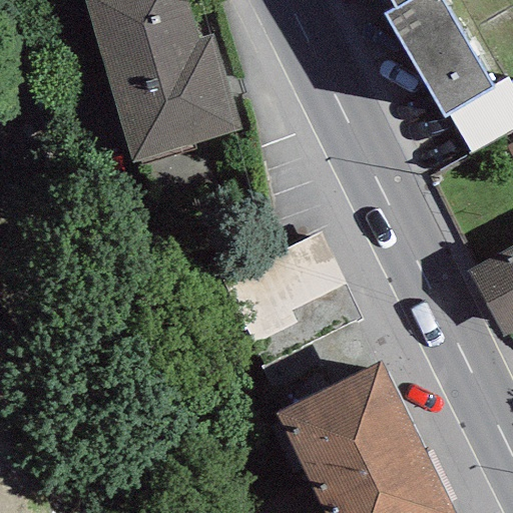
[(186,0),(83,0),(131,163),(241,131),(211,35),(199,39),(186,0)]
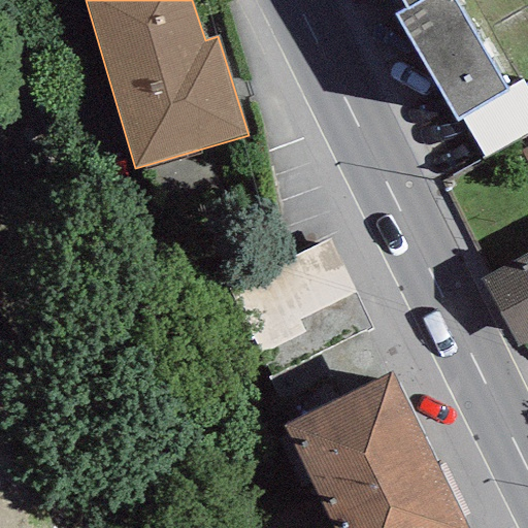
[(484,157),(527,132),(527,92),(521,80),(505,89),(451,0),(400,0),(405,8),(394,14),(457,124),(462,121),(484,157)]
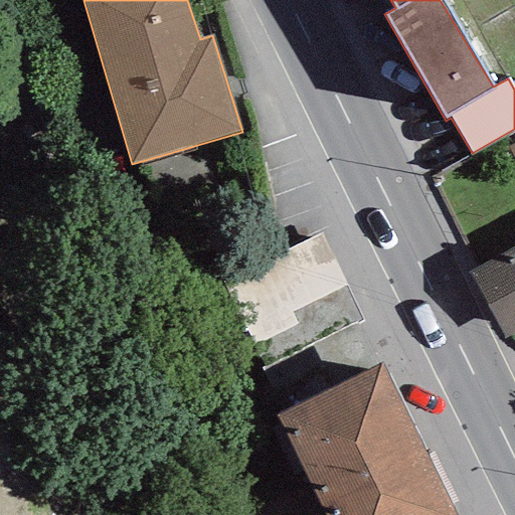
[(322,232),(220,279),(261,367),(362,321),(322,232)]
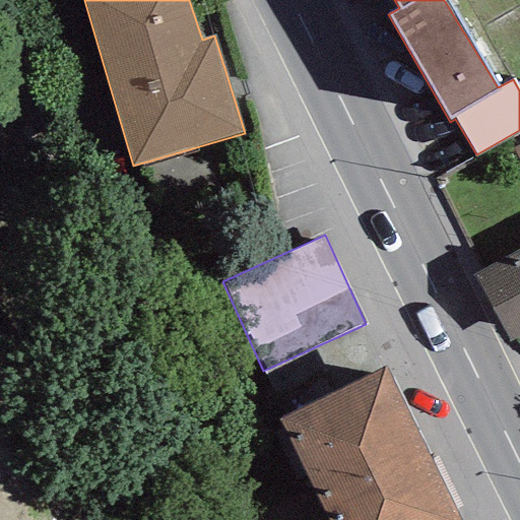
[(519,249),(472,275),(510,341),(519,335),(519,249)]
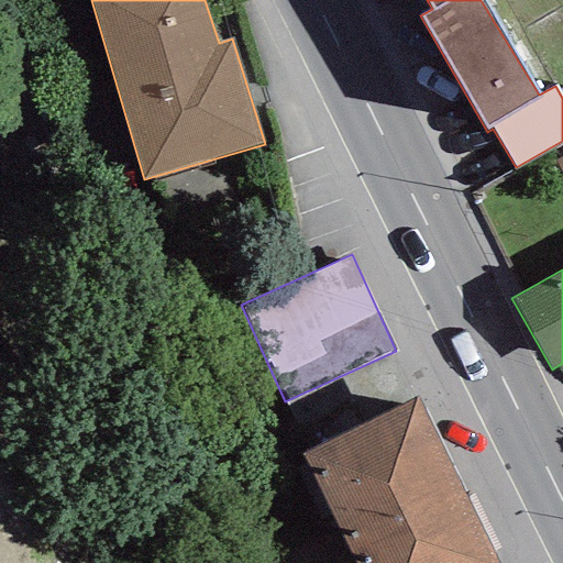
[(497,562),(417,397),(301,454),(354,562),(497,562)]
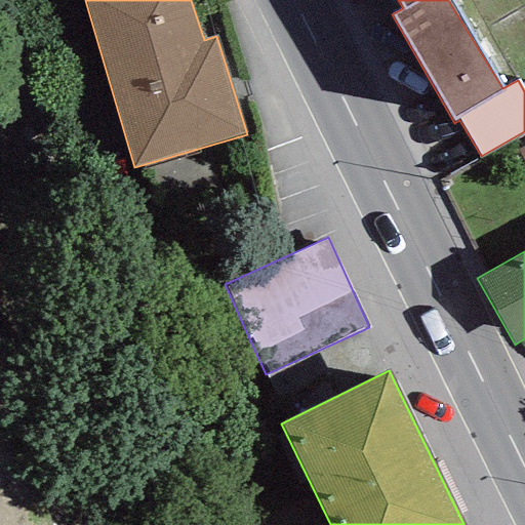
All buildings are outlined.
